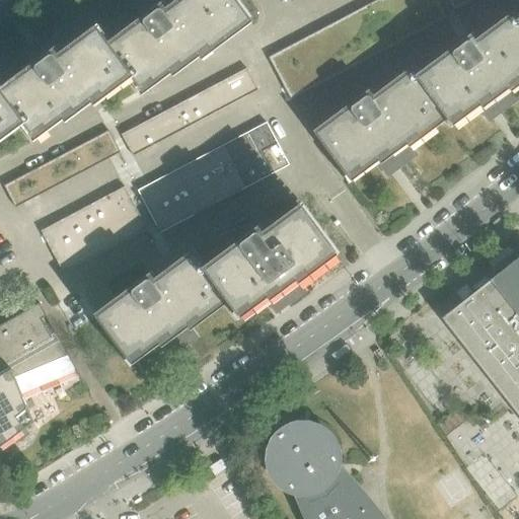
[(209,50),(248,20),(233,0),(182,0),(167,12),(163,6),(150,16),(168,41),(157,49),(171,68),(178,63),(180,66),(207,47),(209,50)]
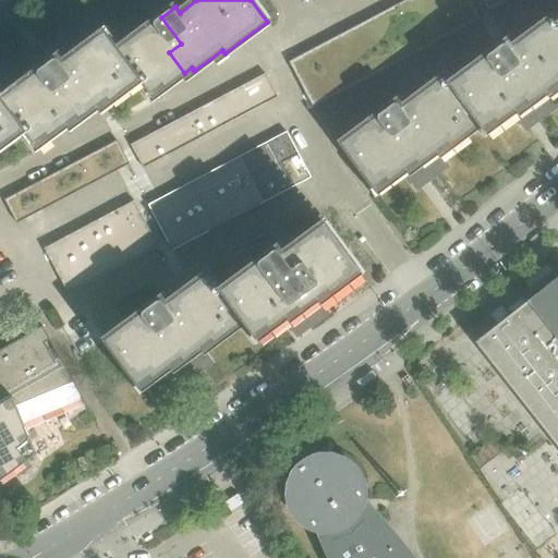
[(423,21),(412,0),(407,0),(400,3),(412,27),(423,21)]
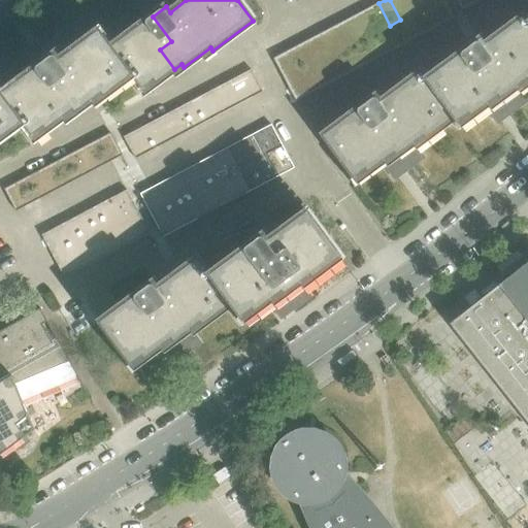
[(411,14),(403,0),(390,0),(400,20),(411,14)]
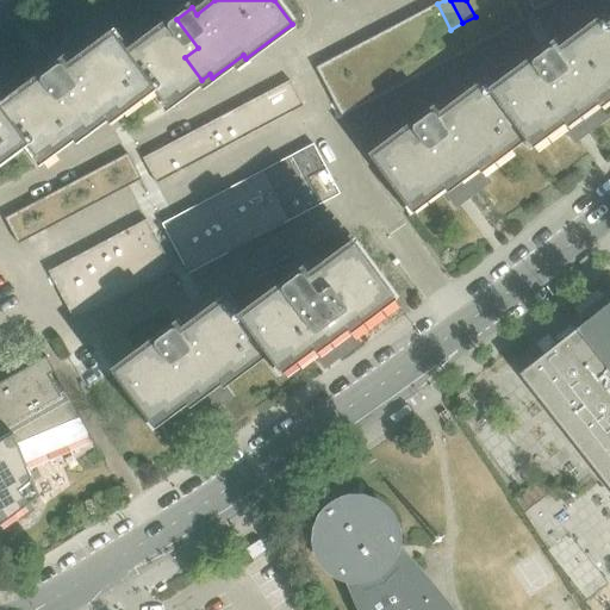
[(487,10),(481,0),(466,0),(475,17),(487,10)]
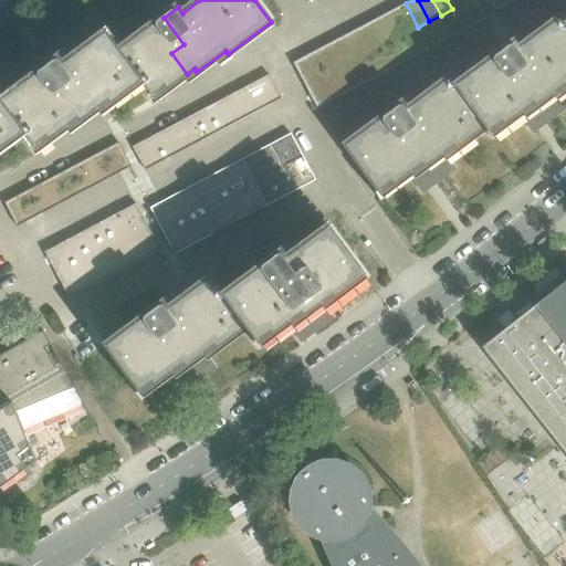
[(463,3),(461,0),(447,0),(452,9),(463,3)]
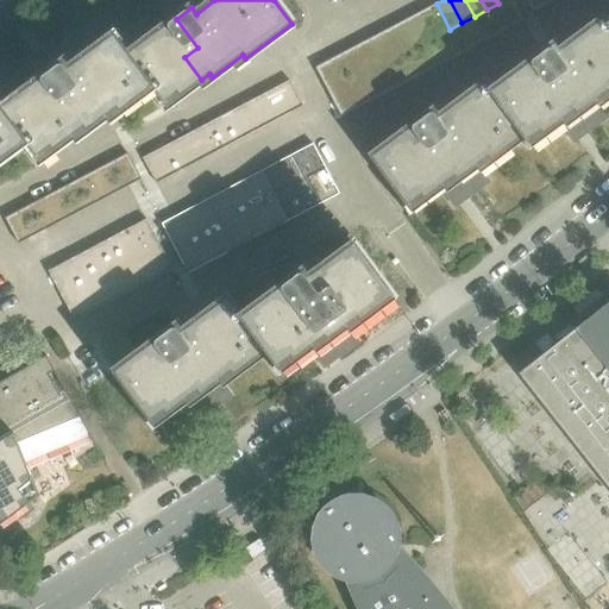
[(523,22),(513,0),(512,0),(504,0),(498,4),(512,29),(523,22)]
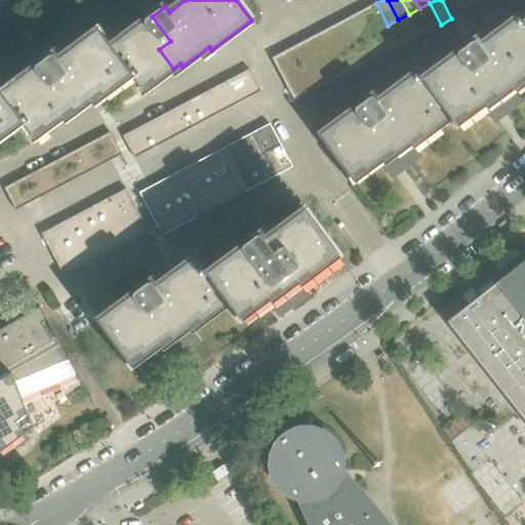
[(470,6),(466,0),(452,0),(459,11),(470,6)]
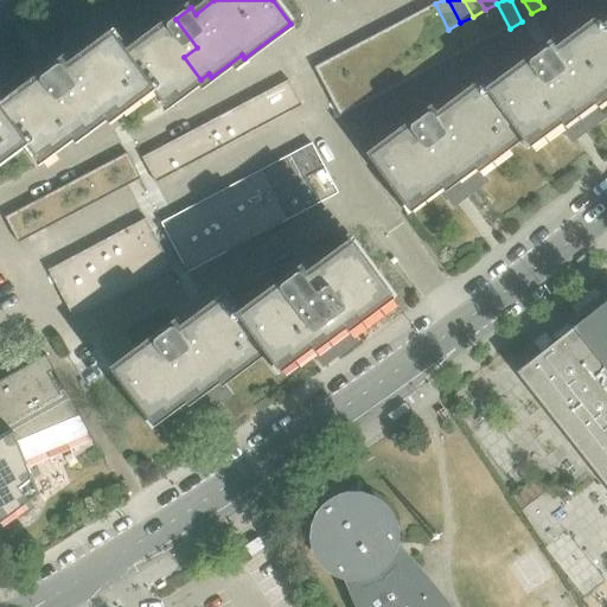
[(448,30),(435,4),(423,11),(436,36),(448,30)]
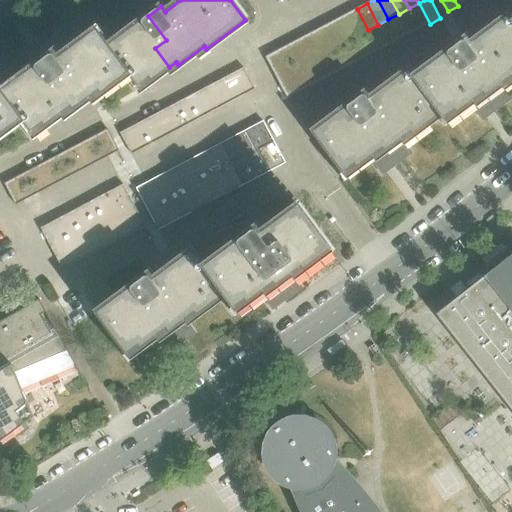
[(430,24),(419,3),(409,8),(420,29),(430,24)]
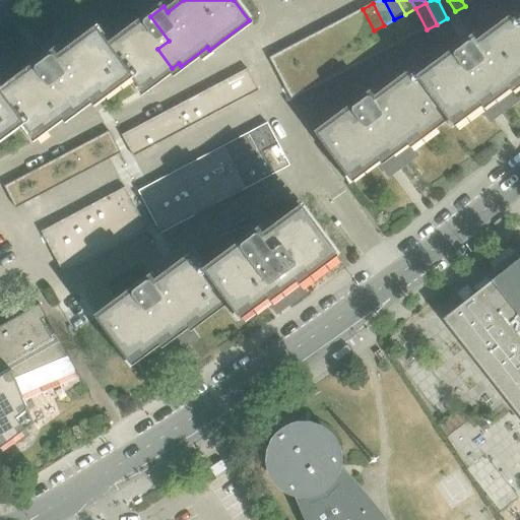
[(427,29),(415,8),(405,14),(416,36),(427,29)]
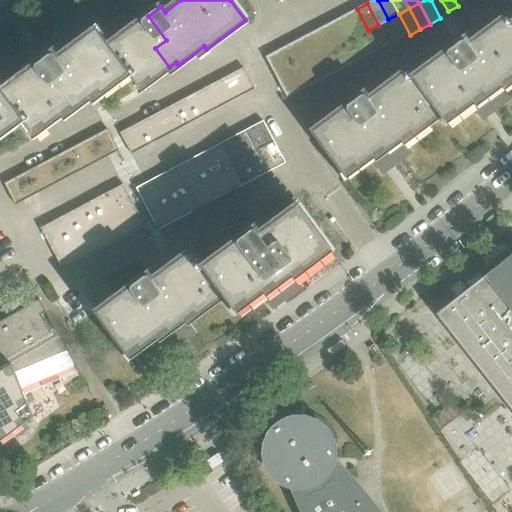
[(368,30),(357,9),(347,14),(358,35),(368,30)]
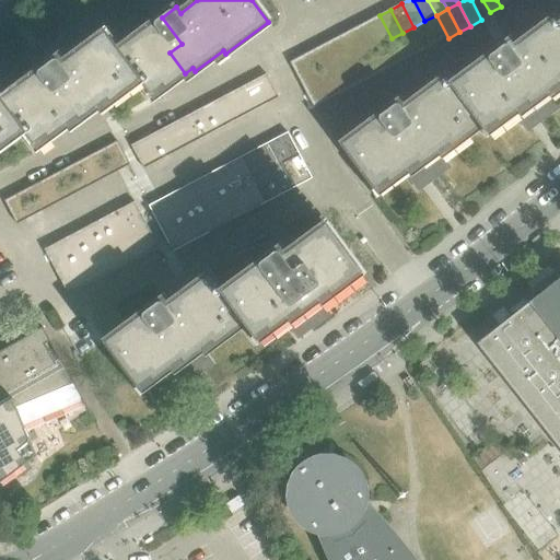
[(392,38),(380,15),(368,22),(381,45),(392,38)]
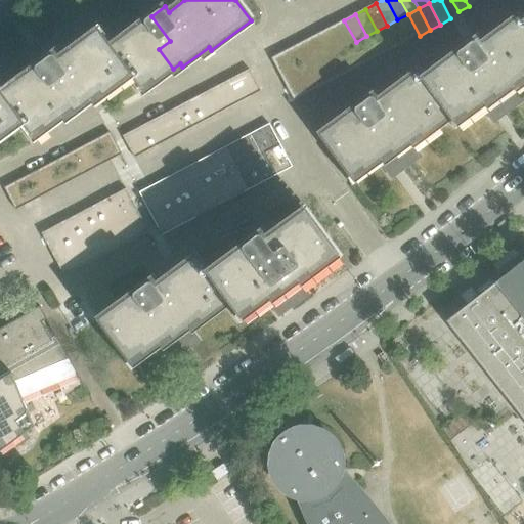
[(420,36),(408,14),(397,19),(409,41),(420,36)]
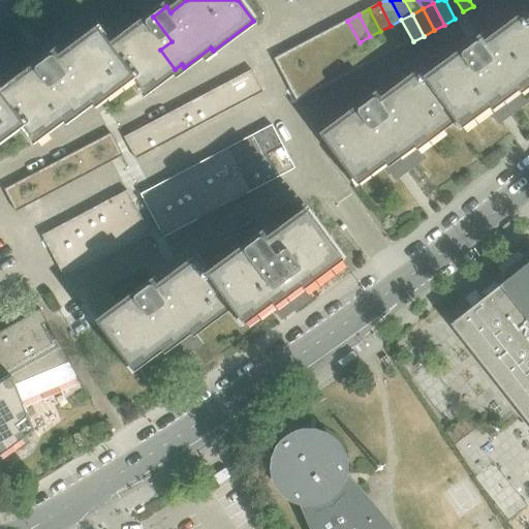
[(175,69),(160,50),(172,41),(153,17),(111,48),(131,76),(142,90),(153,82),(155,85),(175,69)]
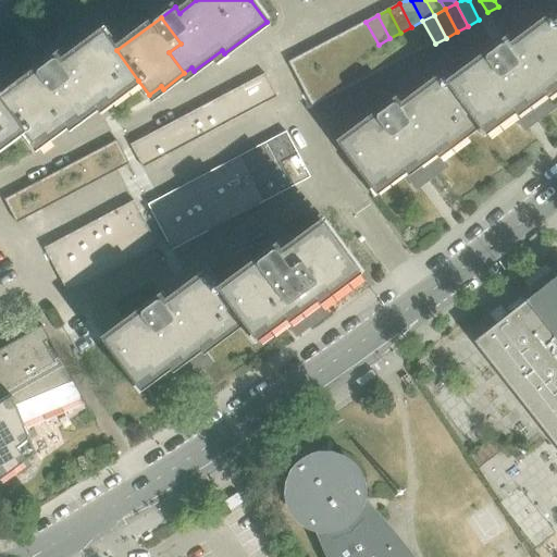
[(556,86),(556,26),(556,25),(551,17),(510,48),(528,72),(498,94),(511,111),(523,102),(525,106),(528,103),(525,100),(539,90),(542,94),(554,85),(556,87),(556,86)]
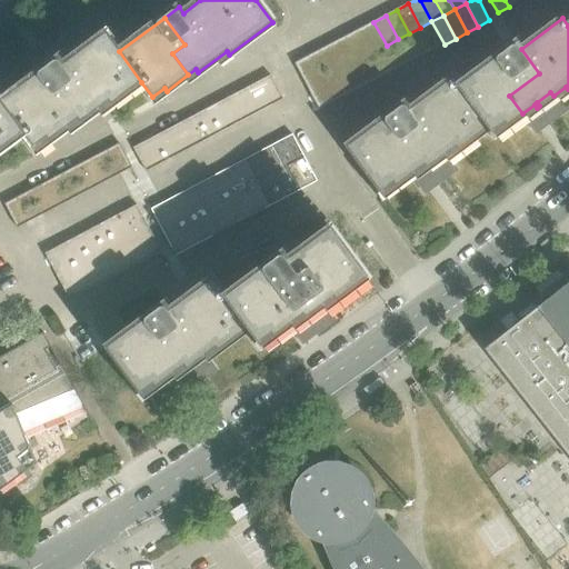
[(445,45),(431,21),(420,28),(432,50),(445,45)]
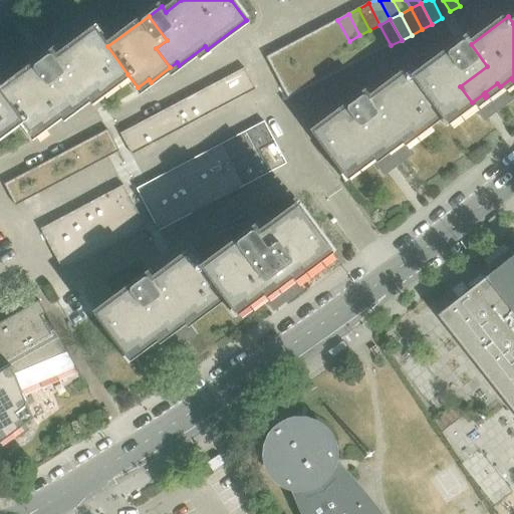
[(349,41),(337,20),(327,25),(338,46),(349,41)]
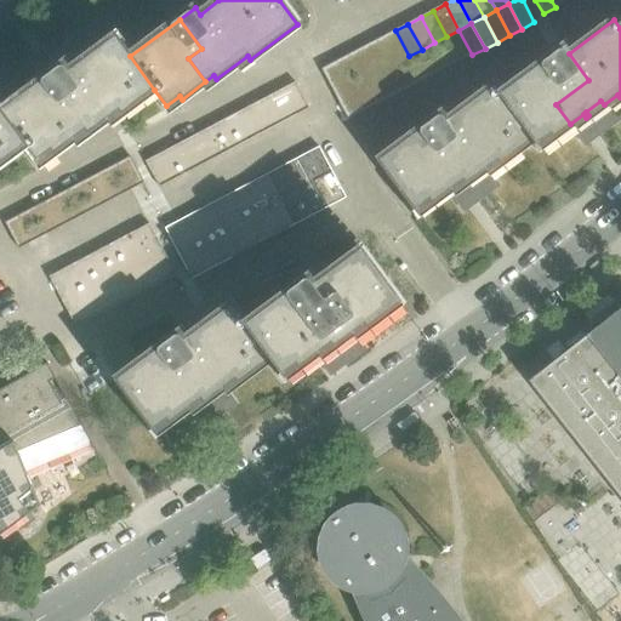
[(409,56),(396,30),(383,38),(397,63),(409,56)]
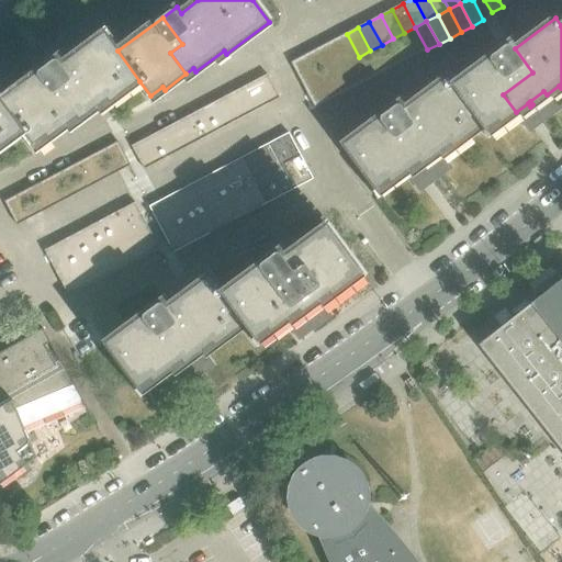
[(427,49),(415,27),(404,33),(416,56),(427,49)]
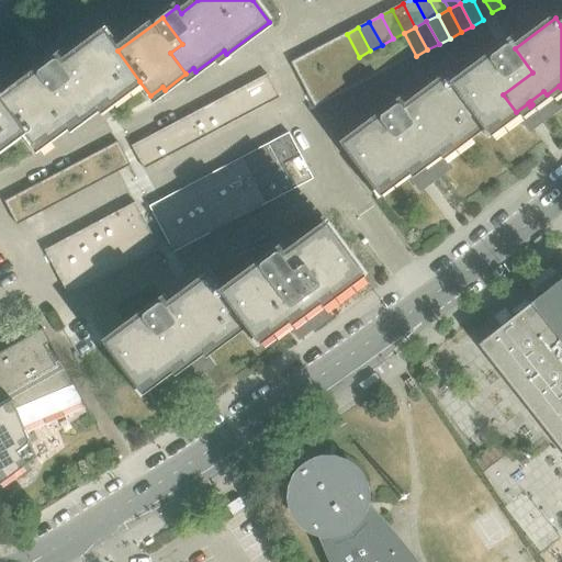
[(139,81),(117,51),(104,33),(65,63),(98,108),(108,101),(110,103),(139,81)]
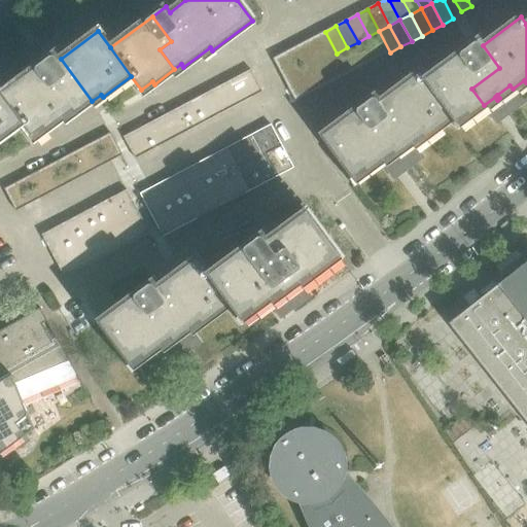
[(390,53),(379,31),(369,36),(380,58),(390,53)]
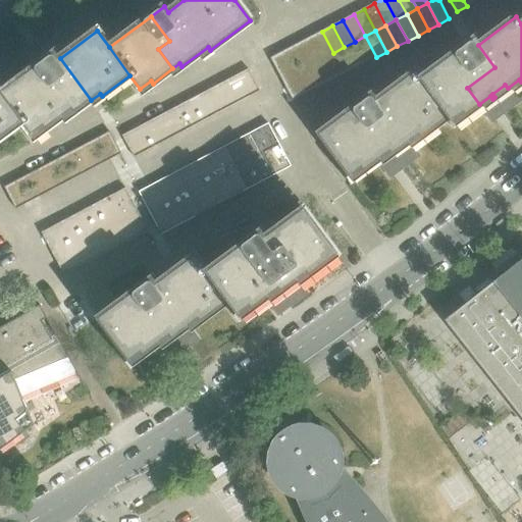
[(333,53),(322,32),(312,37),(323,58),(333,53)]
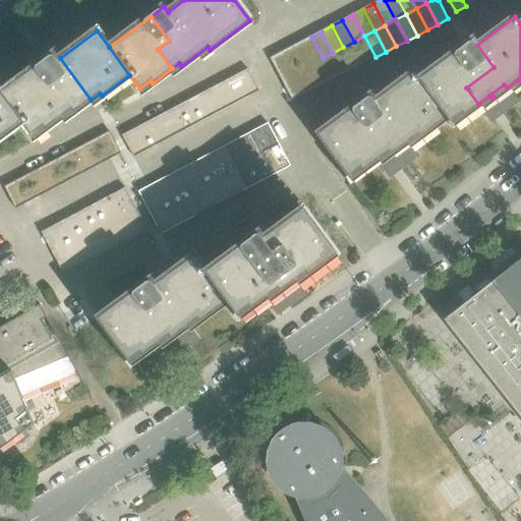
[(375,57),(364,36),(354,42),(365,63),(375,57)]
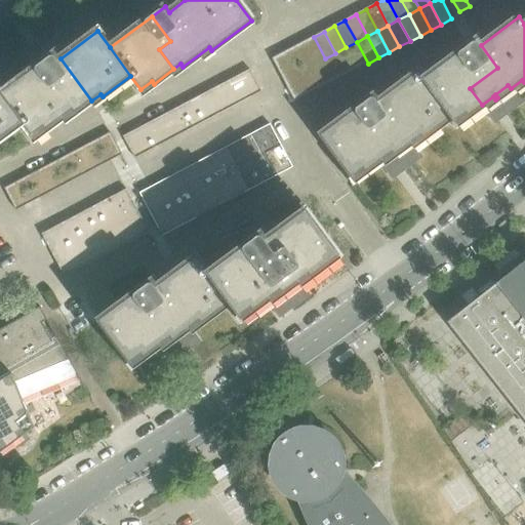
[(325,58),(314,37),(304,42),(315,64),(325,58)]
